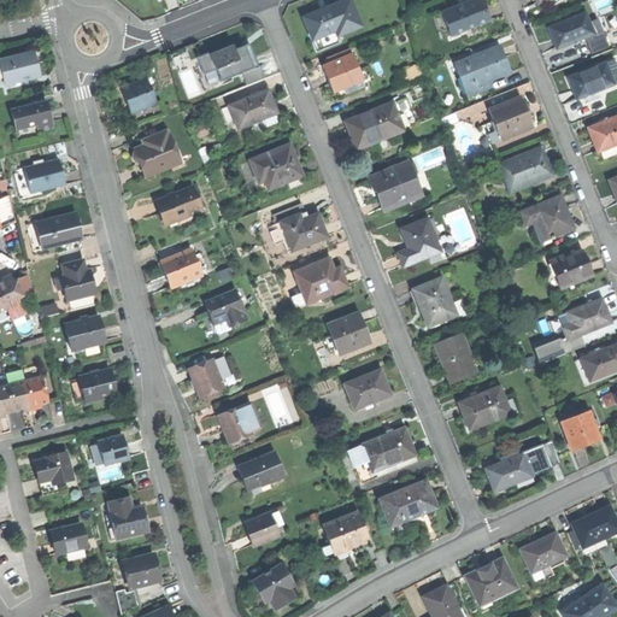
[(304,18),(313,40),(336,31),(339,37),(362,28),(350,0),(347,0),(327,9),(304,18)]
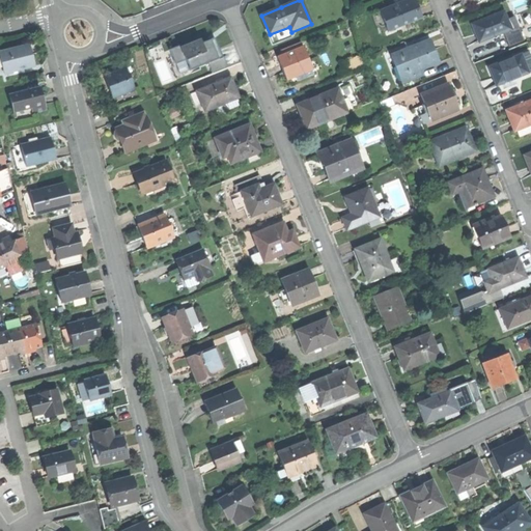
[(406,0),(381,10),(389,30),(422,17),(418,7),(415,0),(406,0)]
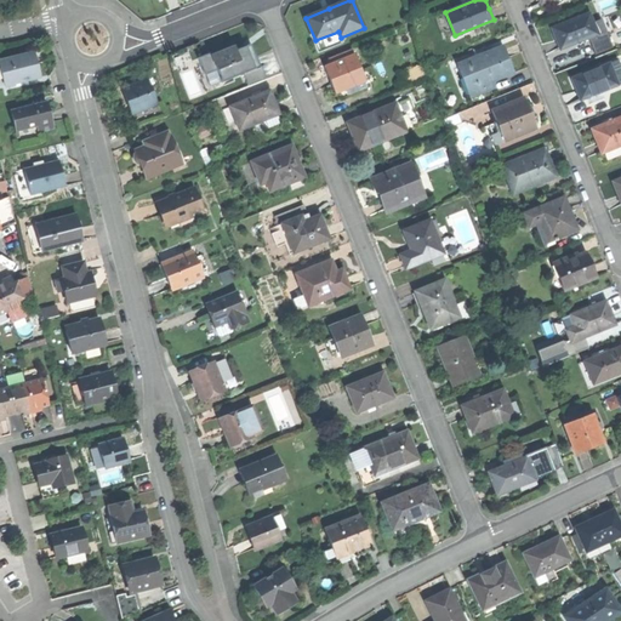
[(556,39),(559,49),(576,43),(582,40),(598,34),(590,12),(551,27),(556,39)]
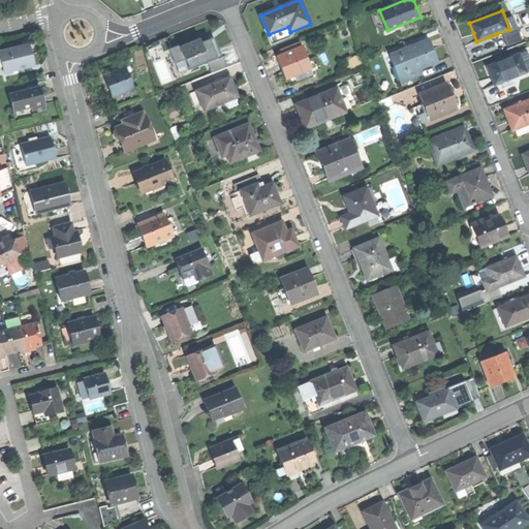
[(509,31),(515,43),(527,39),(522,26),(509,31)]
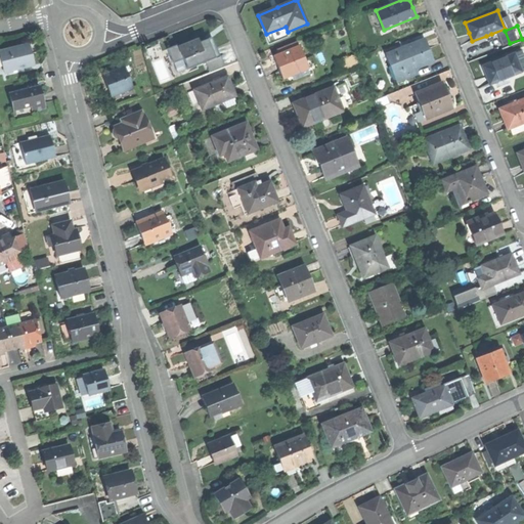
[(184,60),(187,69),(219,56),(216,47),(212,38),(200,43),(198,39),(178,46),(178,48),(173,50),(177,63),(184,60)]
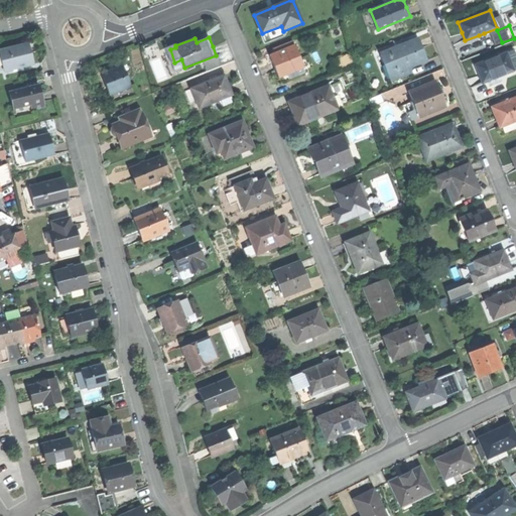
[(381,54),(391,81),(412,73),(409,67),(427,59),(423,50),(419,39),(381,54)]
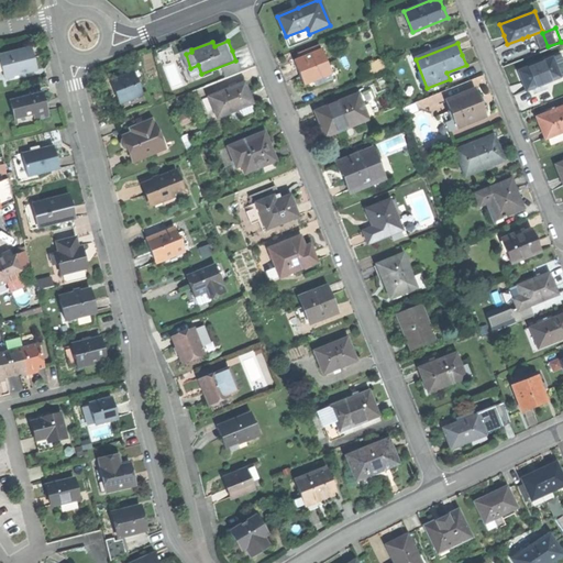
[(158,48),(161,62),(175,58),(172,45),(158,48)]
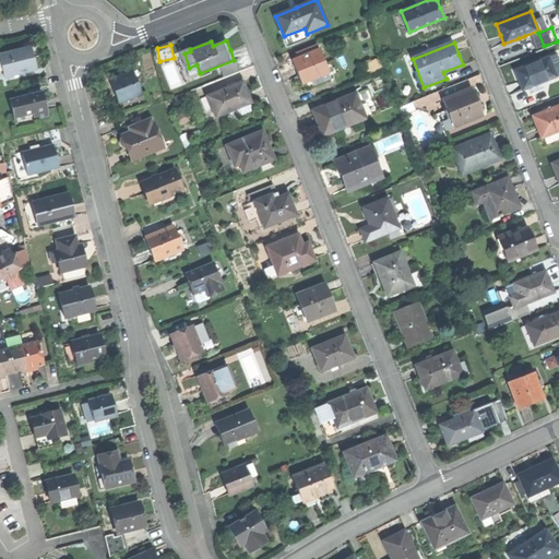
[(0,54),(0,59),(4,78),(37,69),(34,59),(32,47),(0,54)]
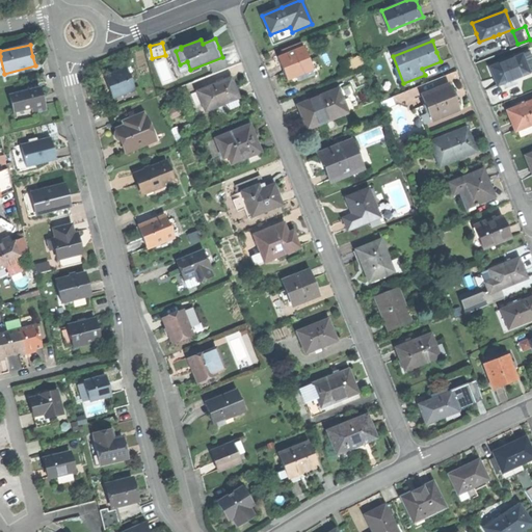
[(284,70),(288,80),(314,70),(304,48),(280,58),(284,70)]
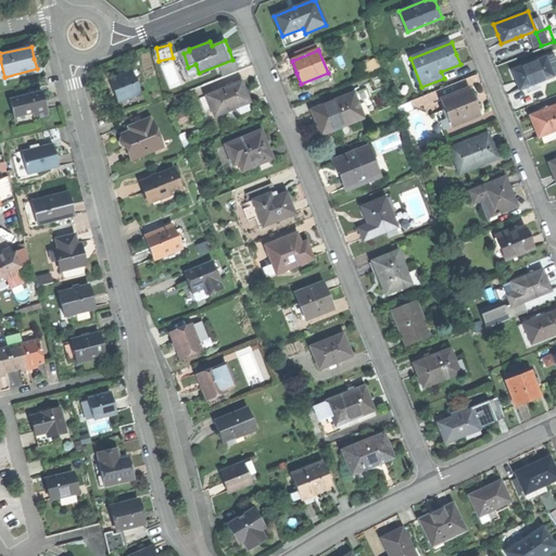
[(516,81),(519,90),(554,76),(546,57),(512,71),(516,81)]
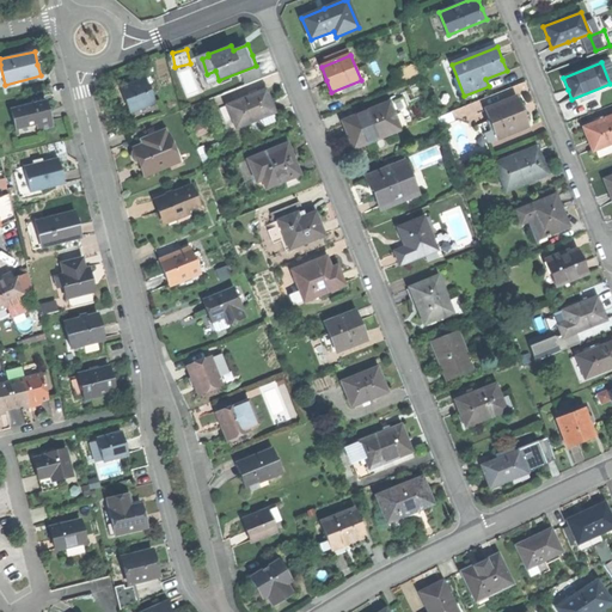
[(126,102),(130,112),(155,102),(146,79),(121,89),(126,102)]
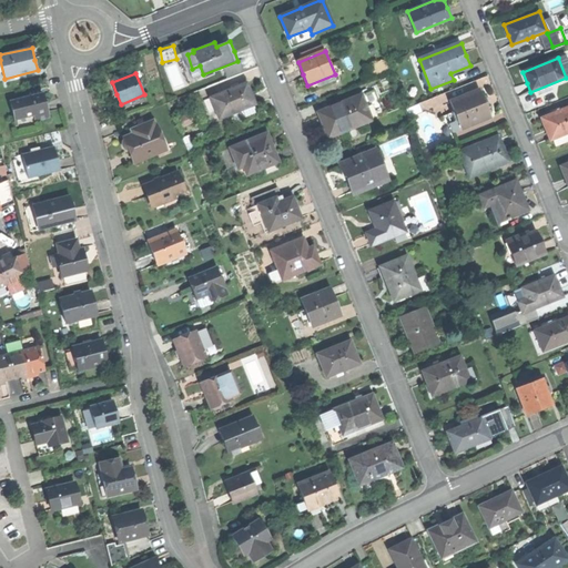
[(215,110),(219,119),(254,104),(250,92),(246,83),(210,98),(215,110)]
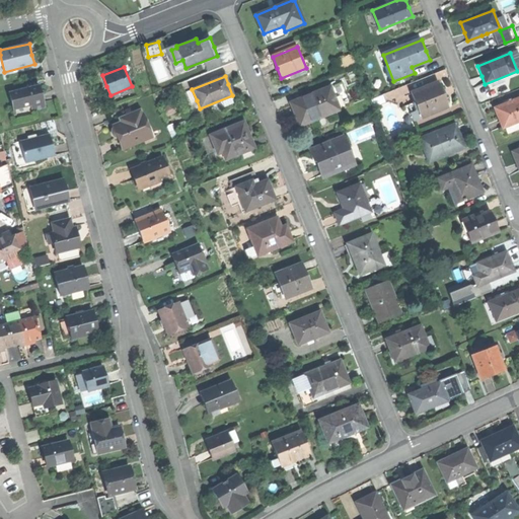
[(420,112),(422,119),(449,107),(444,94),(439,82),(412,93),(420,112)]
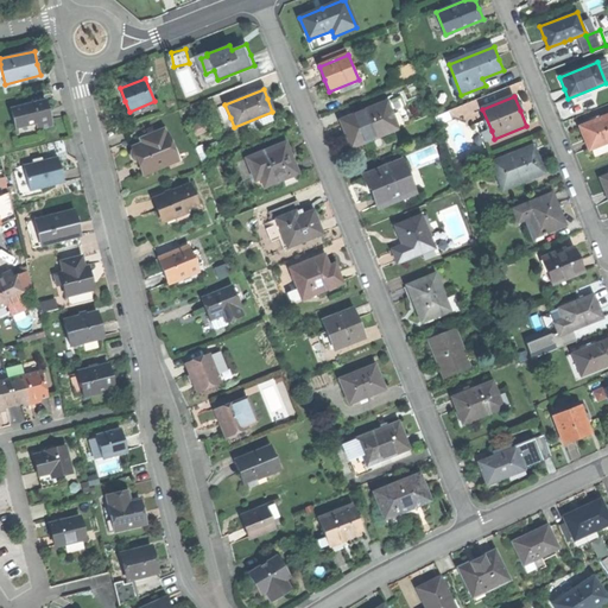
[(11,107),(16,128),(37,124),(38,130),(52,126),(49,113),(46,100),(29,105),(29,102),(11,107)]
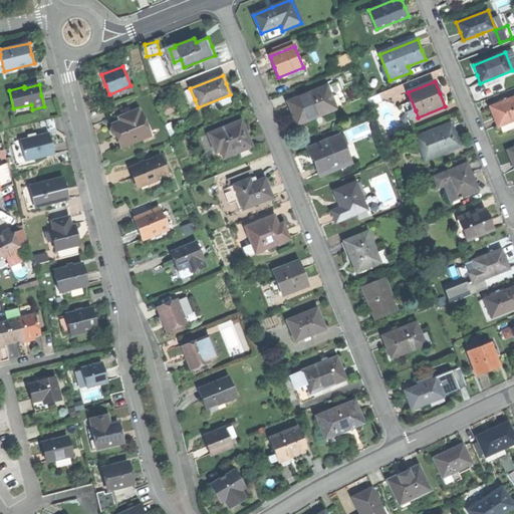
[(133,90),(131,85),(109,94),(111,99),(133,90)]
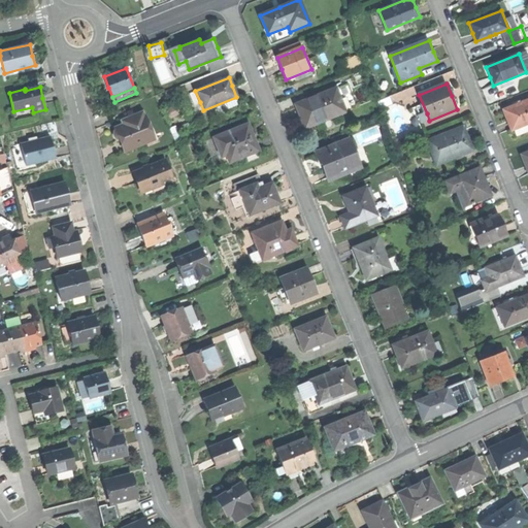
[(300,117),(304,127),(344,111),(335,89),(296,104),(300,117)]
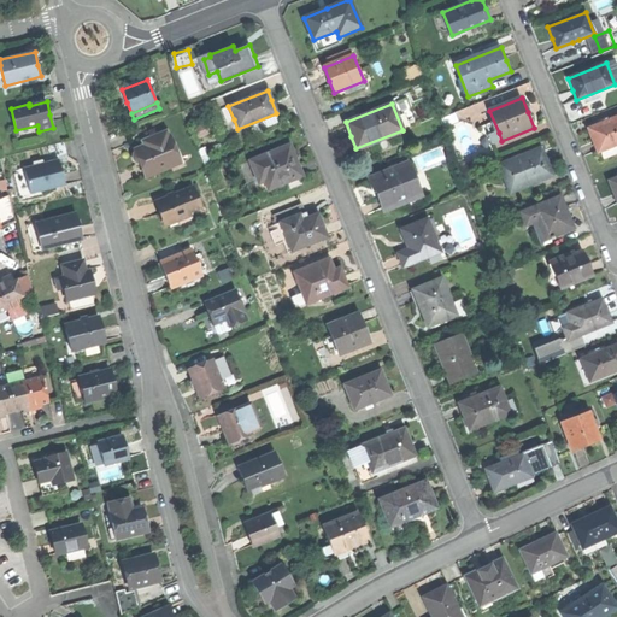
[(227,123),(234,119),(228,106),(221,109),(227,123)]
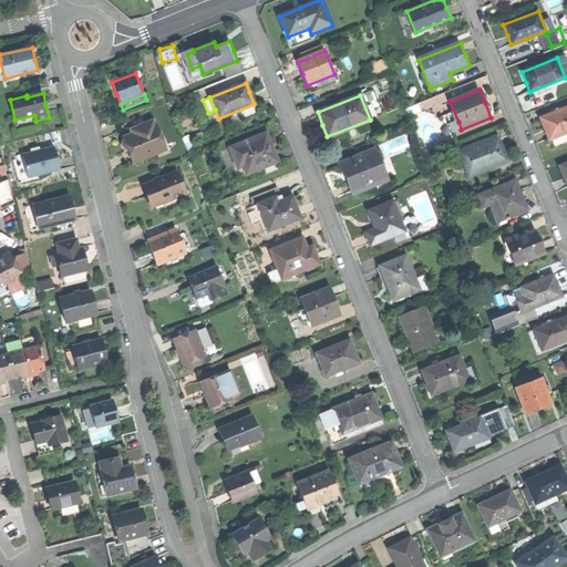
[(546,131),(549,141),(566,133),(566,107),(540,119),(546,131)]
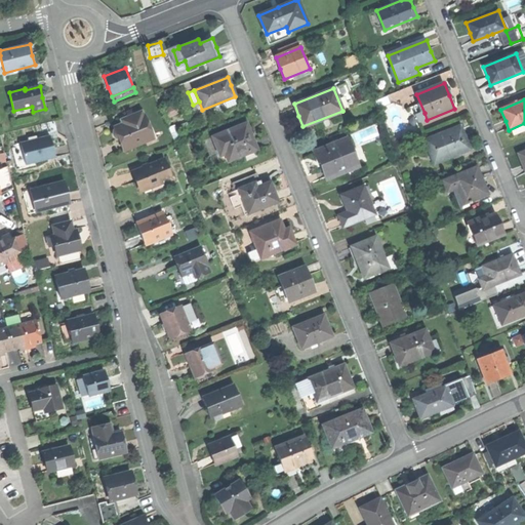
[(122,147),(124,152),(145,143),(154,139),(150,130),(144,116),(142,117),(140,113),(121,121),(122,124),(114,128),(115,131),(112,134),(114,139),(120,142),(122,147)]
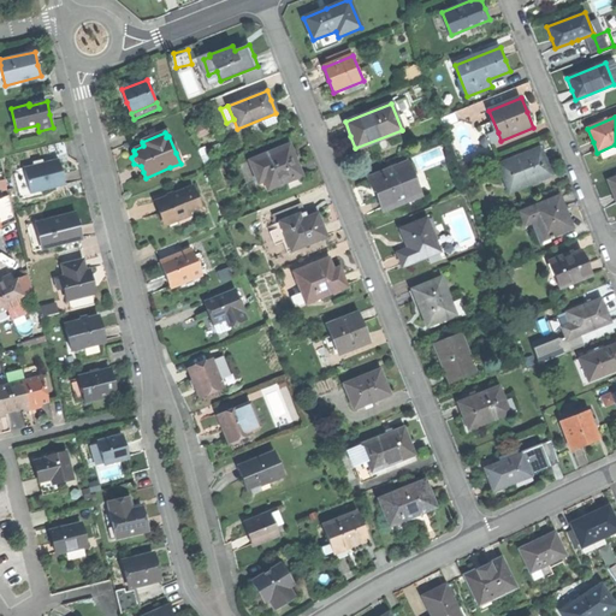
[(492,144),(501,141),(498,132),(489,136),(492,144)]
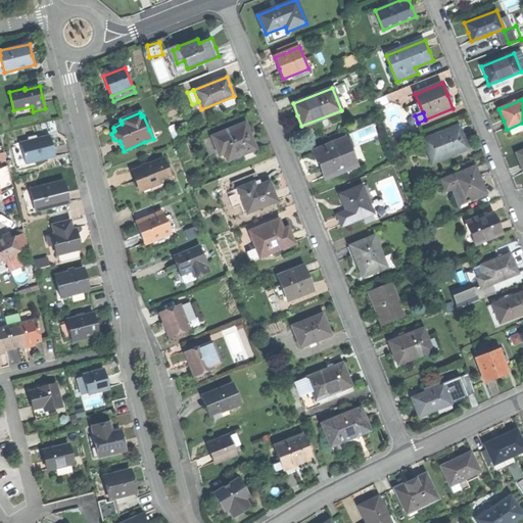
[(211,137),(222,162),(243,154),(253,150),(255,149),(250,136),(245,123),(211,137)]
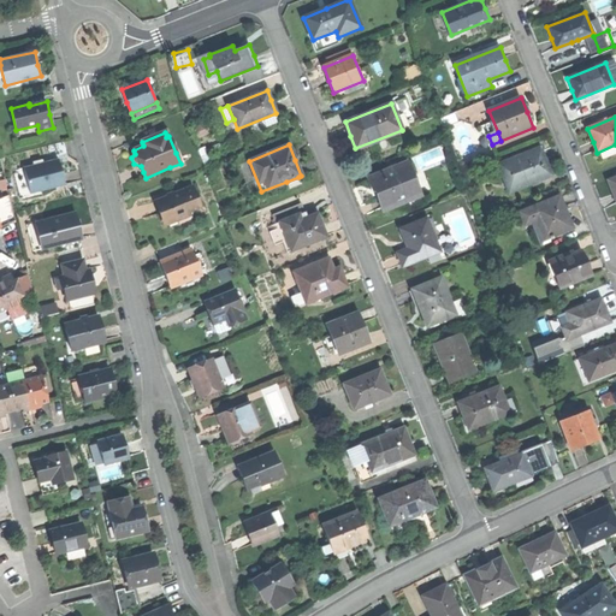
[(498,164),(509,191),(551,175),(545,160),(540,147),(498,164)]
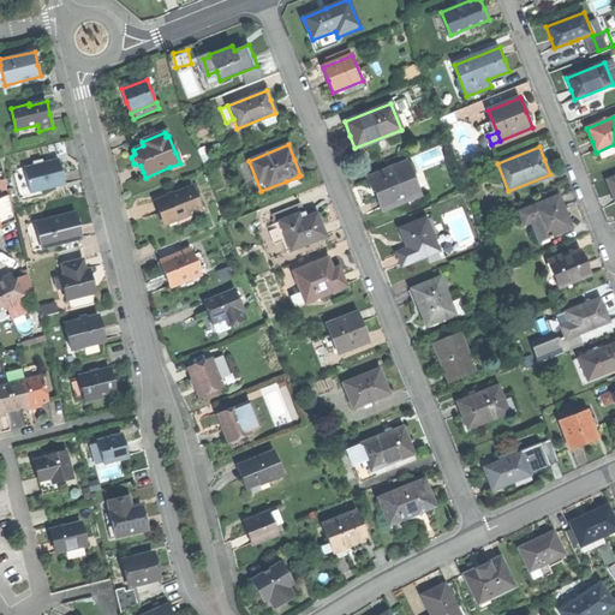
[(179,150),(175,153),(180,163),(169,167),(171,172),(185,166),(179,150)]
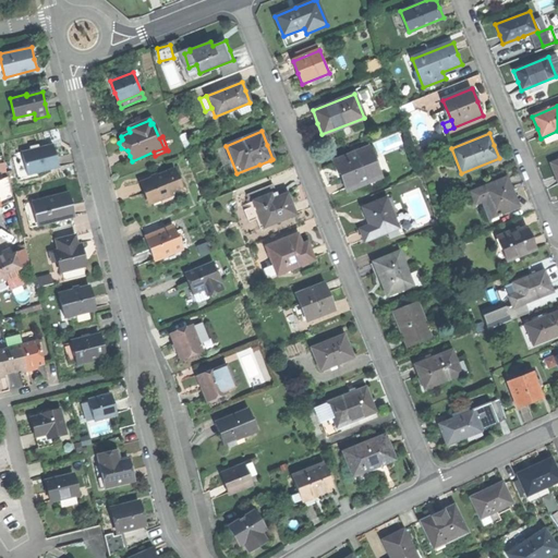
[(21,153),(26,174),(59,167),(56,155),(53,145),(21,153)]
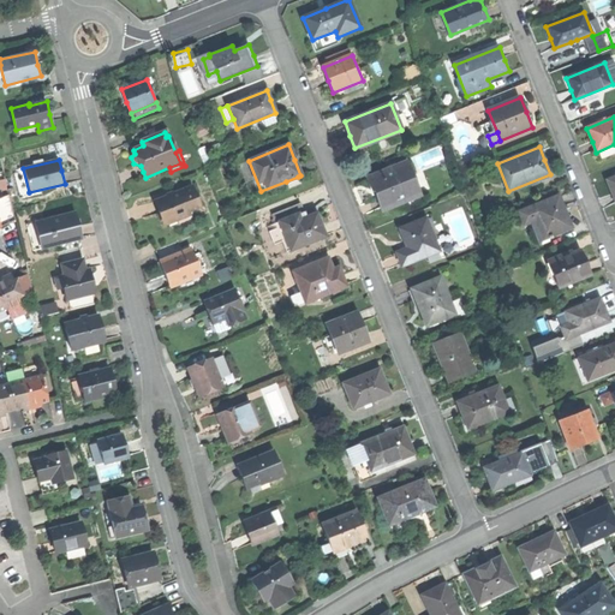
[(368,178),(372,191),(375,190),(378,198),(383,210),(407,202),(419,197),(406,163),(368,178)]
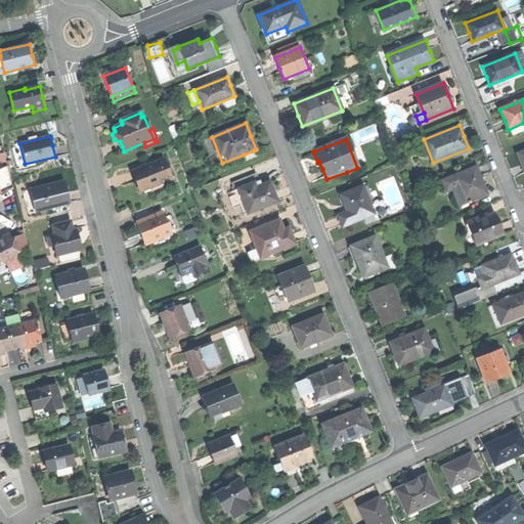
[(256,156),(254,150),(244,155),(246,160),(256,156)]
